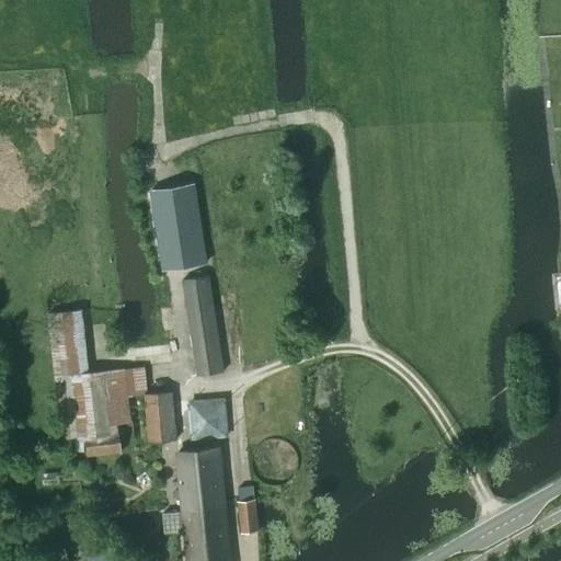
[(192,182),(150,189),(162,270),(205,263),(192,182)]
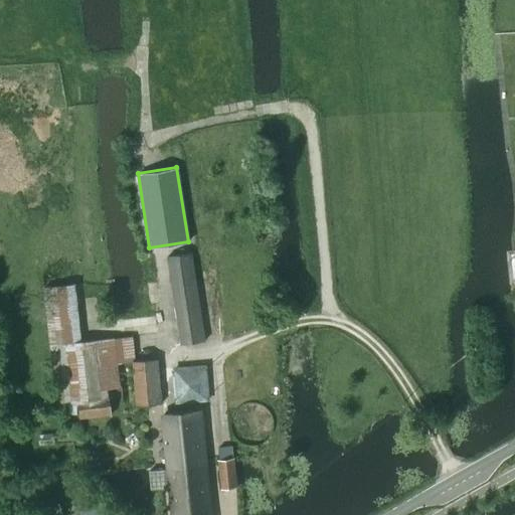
[(191,253),(167,258),(181,345),(205,342),(191,253)]
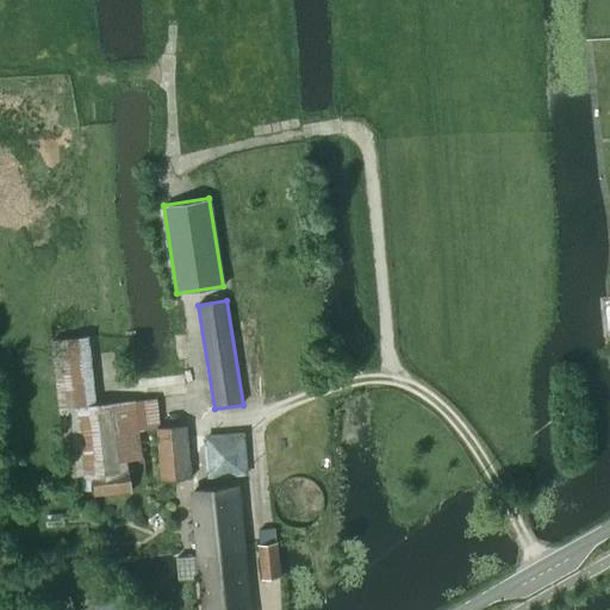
[(135,400),(60,409),(68,478),(82,477),(83,491),(92,490),(92,497),(130,493),(128,461),(142,459),(135,400)]
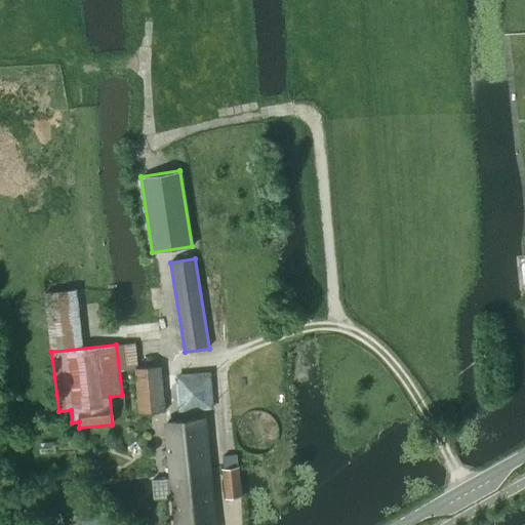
[(140,414),(165,412),(161,367),(136,369),(140,414)]
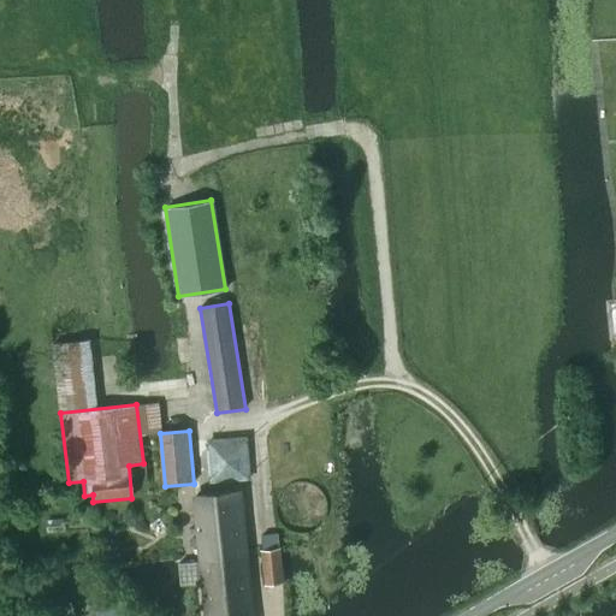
[(250,615),(240,492),(196,497),(201,561),(179,563),(182,586),(203,584),(207,615),(250,615)]
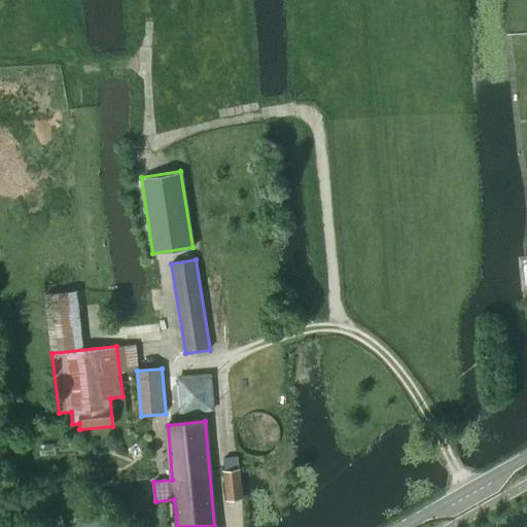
[(227,501),(243,499),(239,469),(223,471),(227,501)]
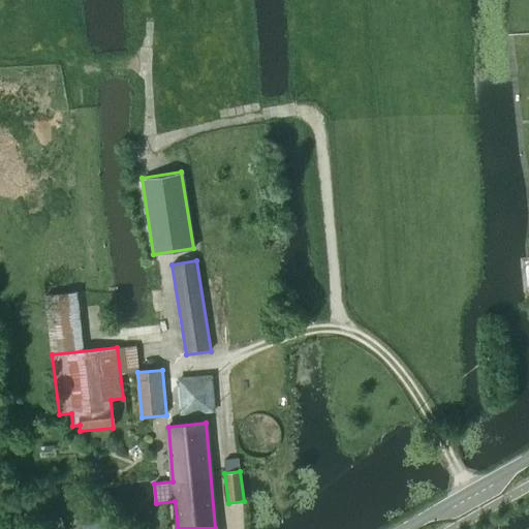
[(110,528),(106,517),(82,525),(83,528),(110,528)]
